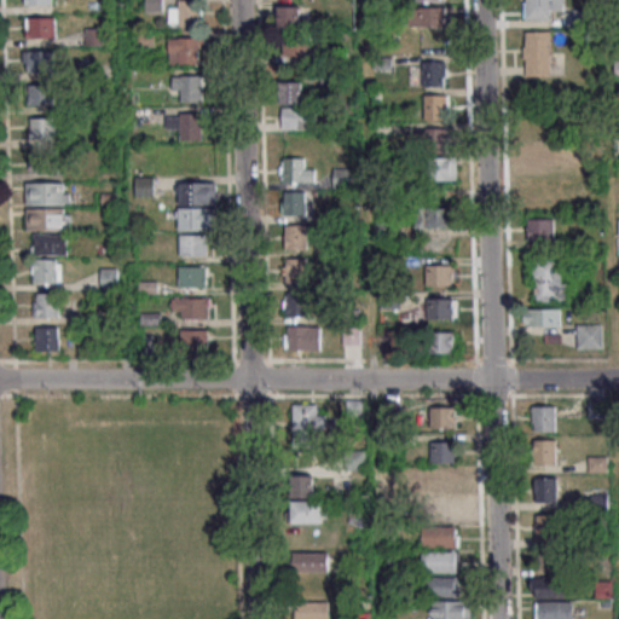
[(161,0),(145,0),(146,12),(161,12),(161,0)]
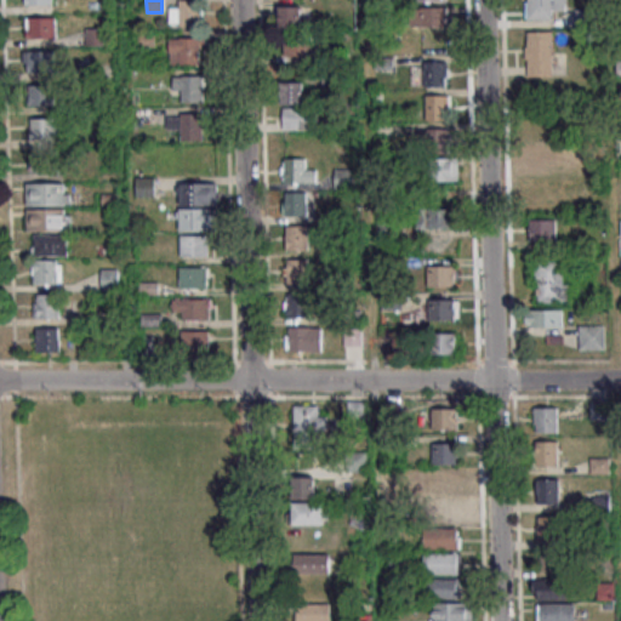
[(527,0),(528,20),(554,20),(554,10),(567,10),(565,0),(527,0)]
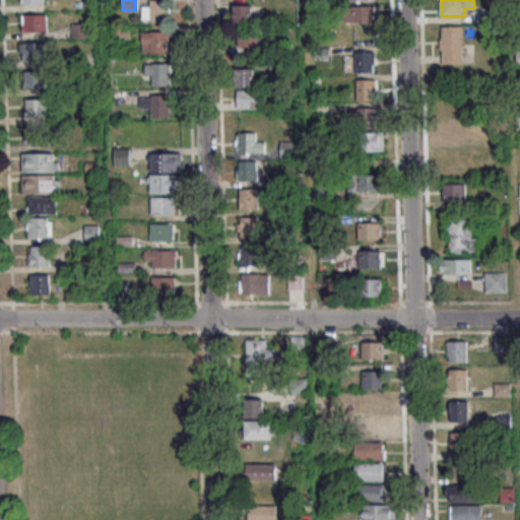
[(169,22),(169,1),(141,1),(141,22),(169,22)]
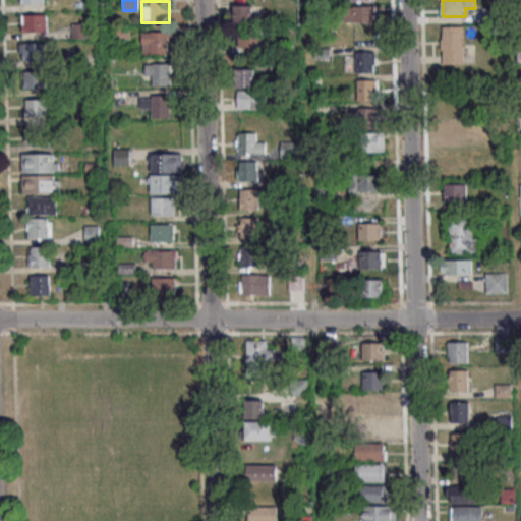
[(235,24),(252,24),(252,5),(235,5),(235,24)]
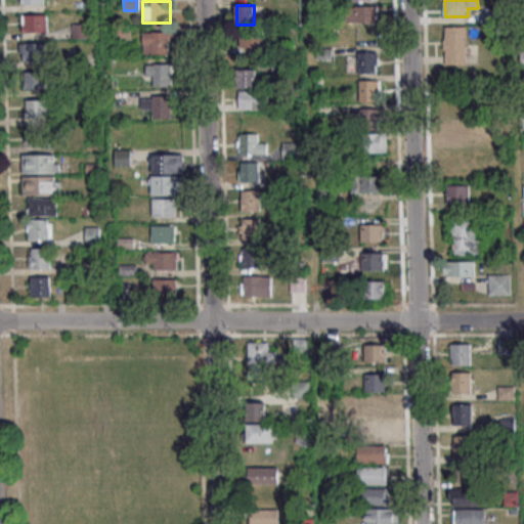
[(379,6),(347,6),(347,22),(379,22),(379,6)]
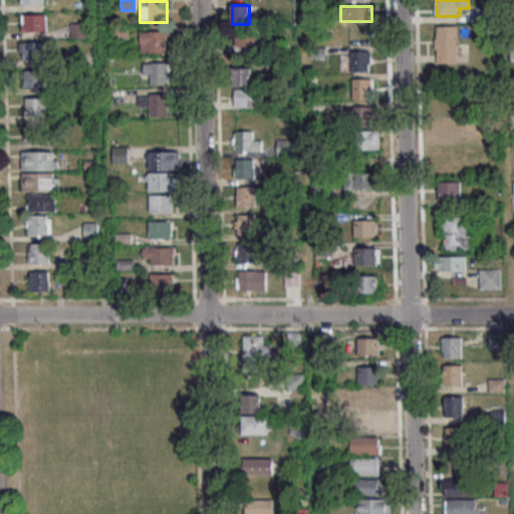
[(47,14),(21,14),(22,31),(47,31),(47,14)]
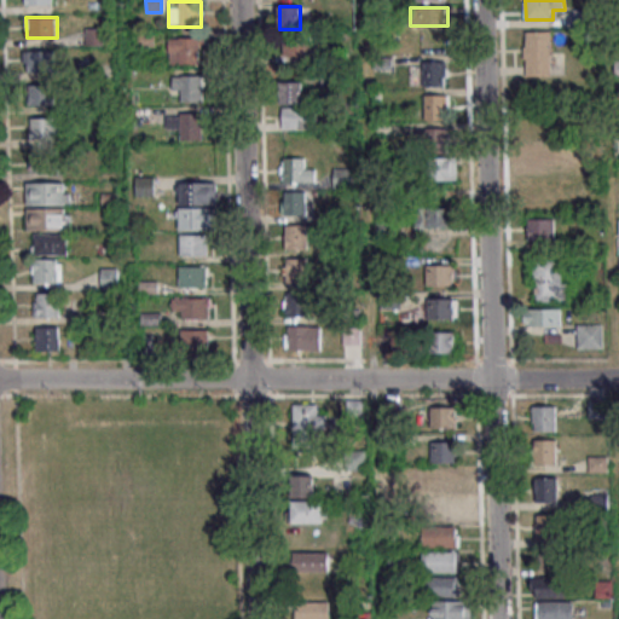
[(86,45),(106,45),(106,28),(86,28),(86,45)]
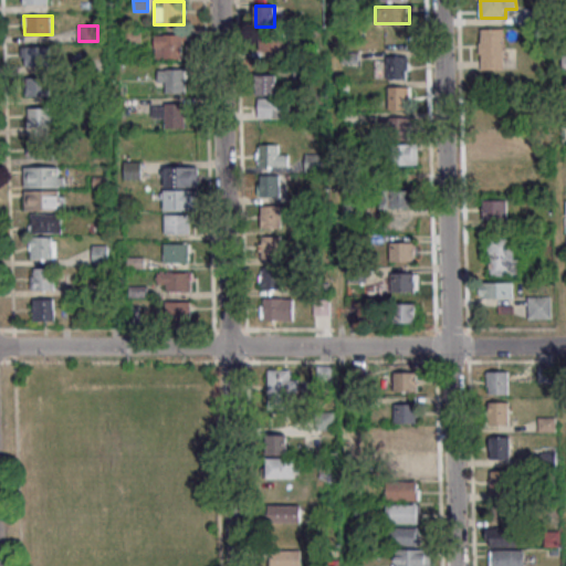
[(480,70),(502,70),(502,29),(480,29),(480,70)]
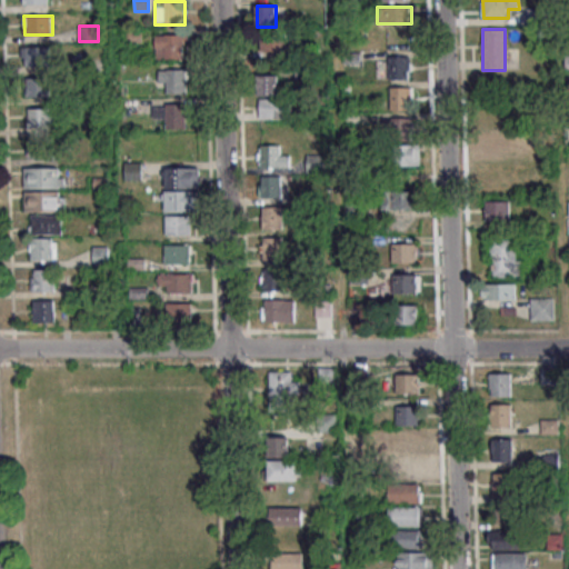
[(286,51),(286,33),(260,33),(260,51),(286,51)]
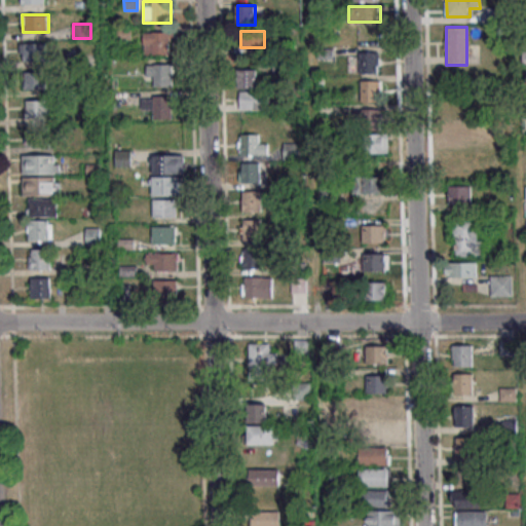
[(170,32),(143,32),(143,54),(170,54),(170,32)]
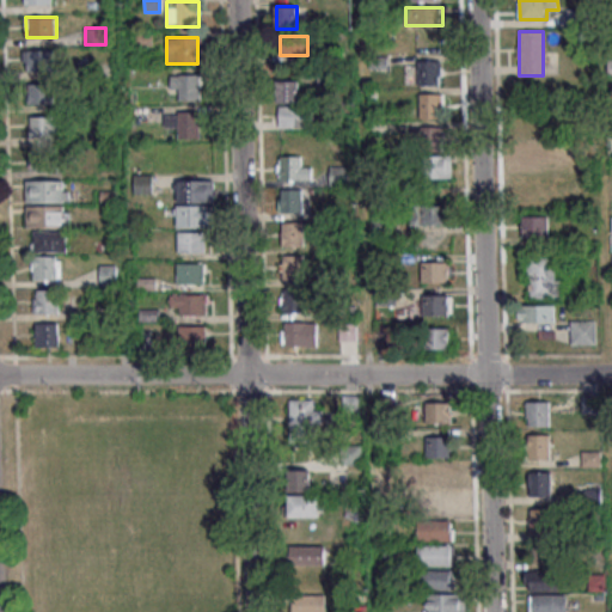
[(24,72),(53,72),(53,50),(24,50),(24,72)]
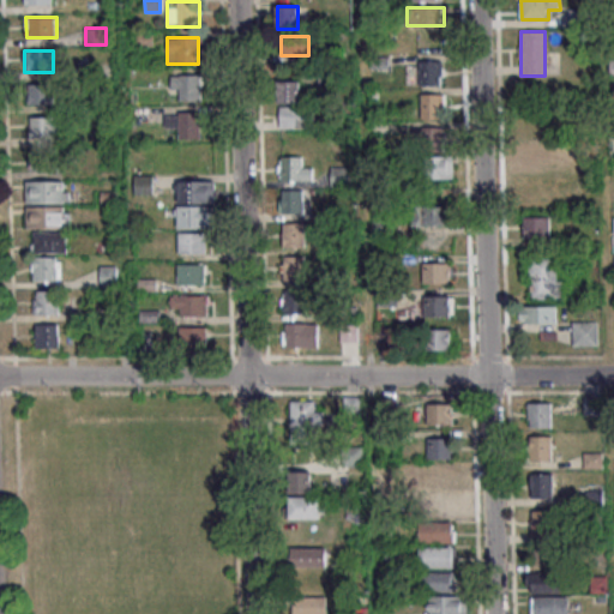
[(419,85),(443,85),(443,60),(419,60),(419,85)]
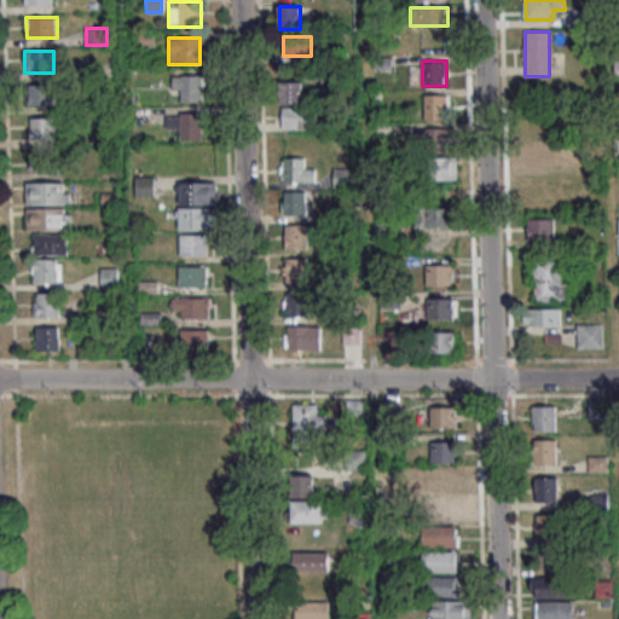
[(174,76),(174,102),(203,102),(203,76),(174,76)]
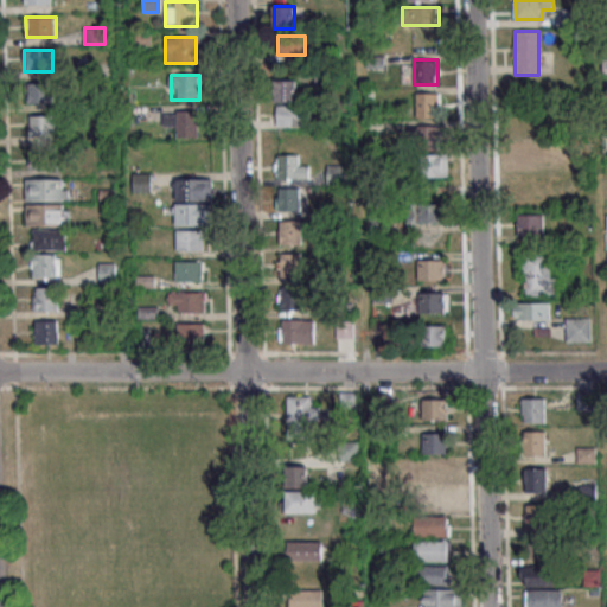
[(275,80),(275,102),(298,102),(296,80),(275,80)]
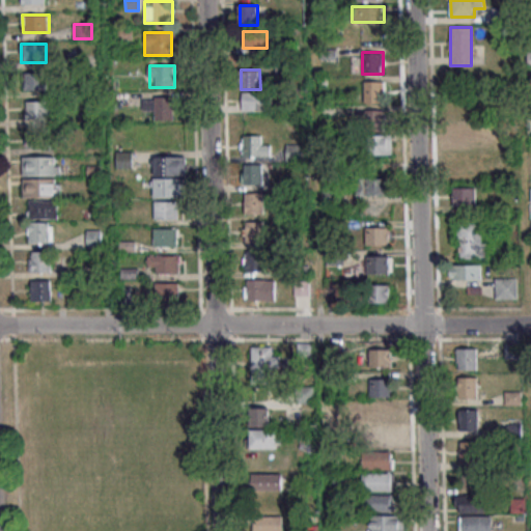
[(26,90),(50,90),(50,73),(26,73),(26,90)]
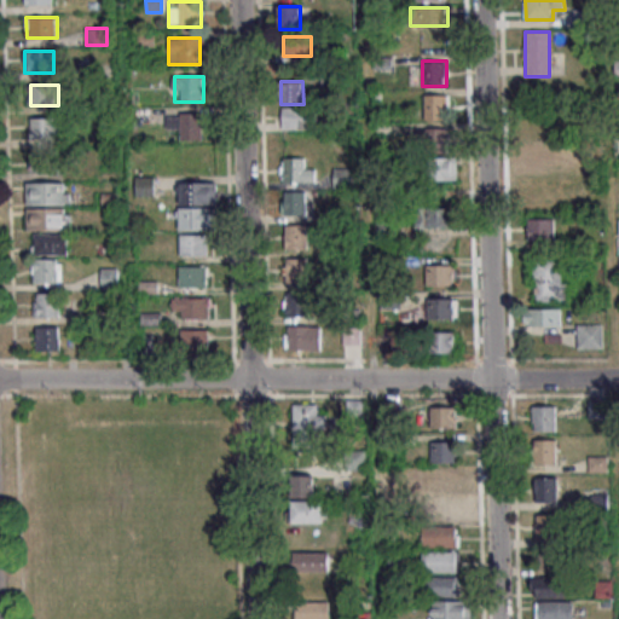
[(424,120),(446,120),(446,94),(424,94),(424,120)]
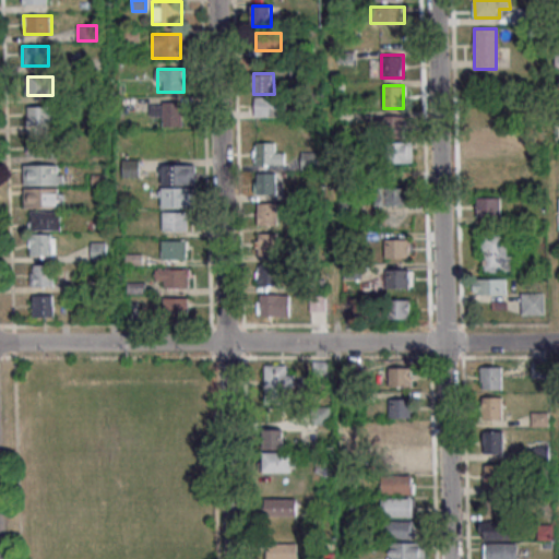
[(254,116),(286,116),(286,98),(254,98),(254,116)]
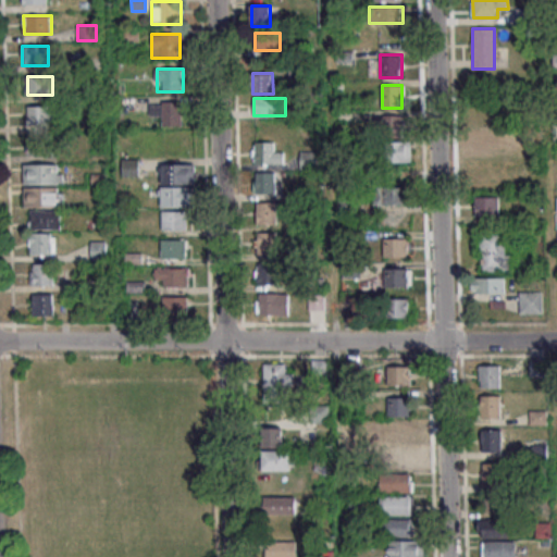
[(162,114),(162,126),(183,126),(183,102),(151,102),(151,114),(162,114)]
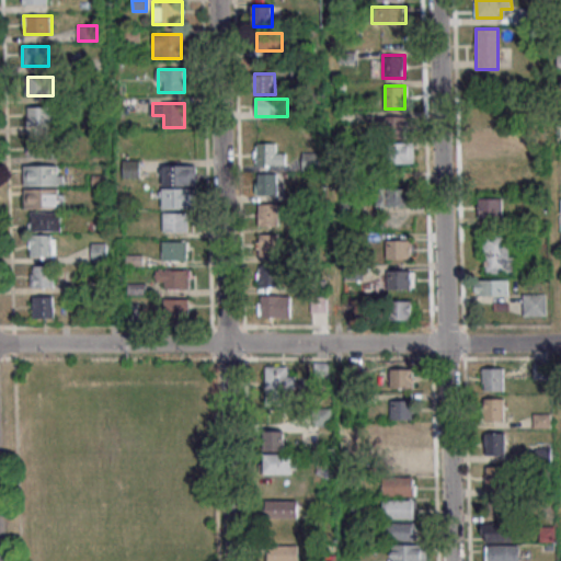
[(52,106),(27,106),(27,126),(52,126),(52,106)]
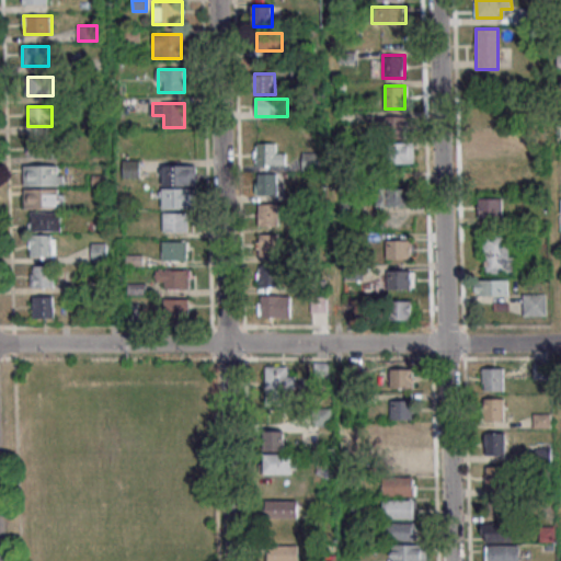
[(405,116),(377,116),(377,134),(407,133),(405,116)]
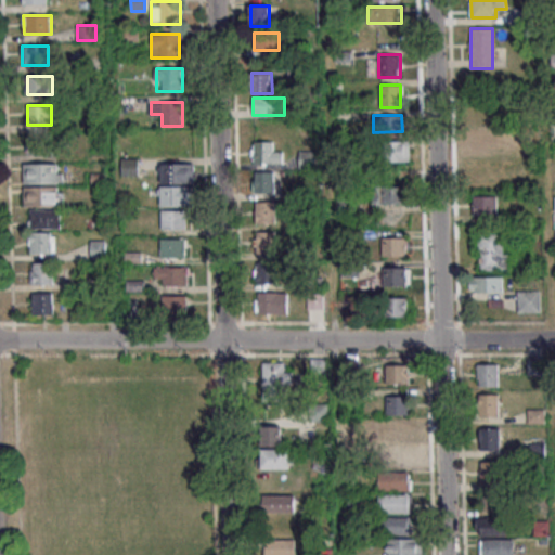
[(501,150),(501,131),(469,131),(469,150),(501,150)]
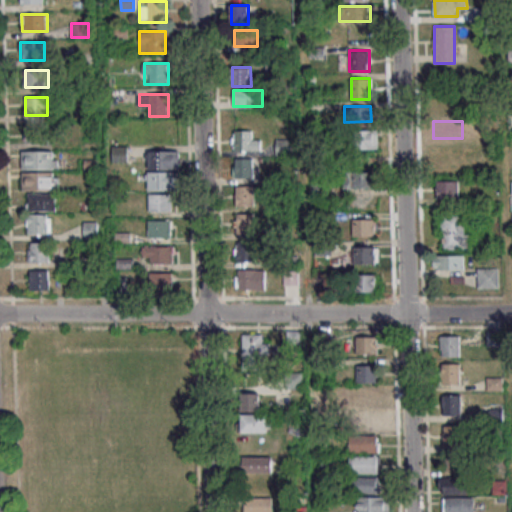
[(25,142),(53,142),(53,125),(25,125),(25,142)]
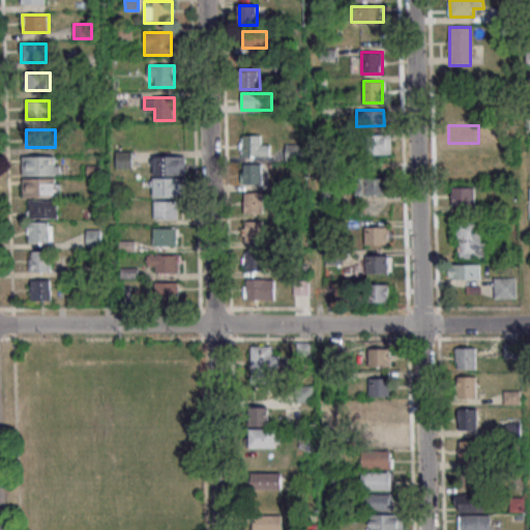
[(240,155),(270,155),(270,145),(260,145),(260,135),(240,135),(240,155)]
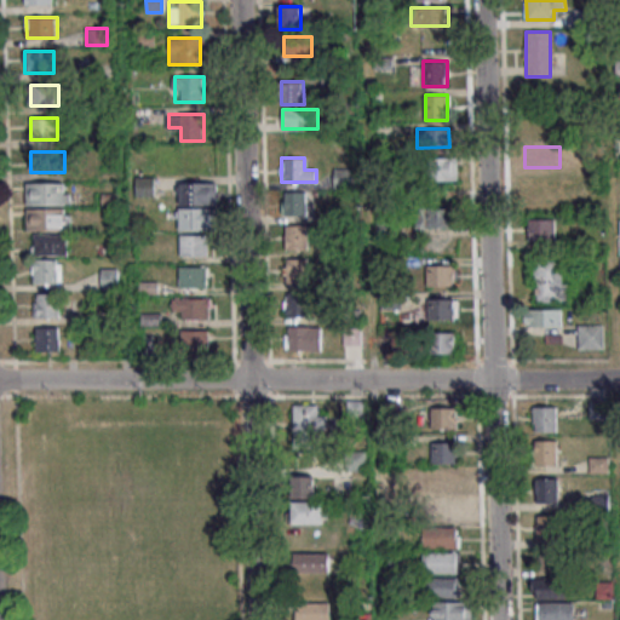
[(426,158),(426,182),(458,182),(458,158),(426,158)]
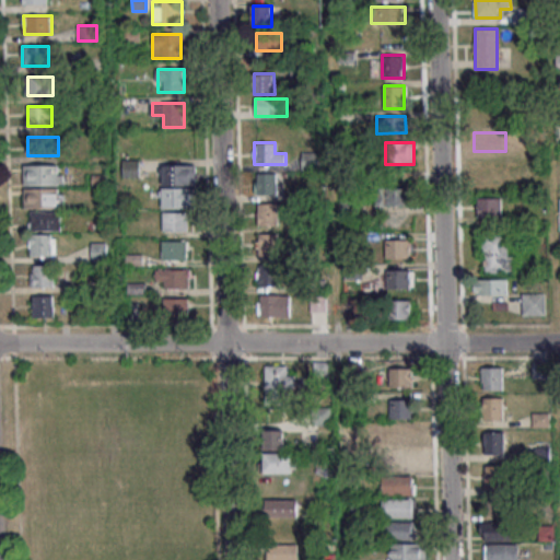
[(196,164),(161,164),(161,185),(196,185),(196,164)]
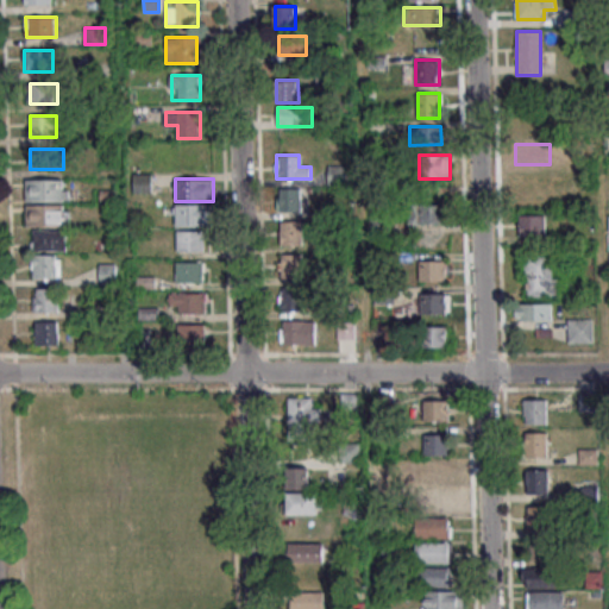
[(26,201),(69,201),(69,180),(26,180),(26,201)]
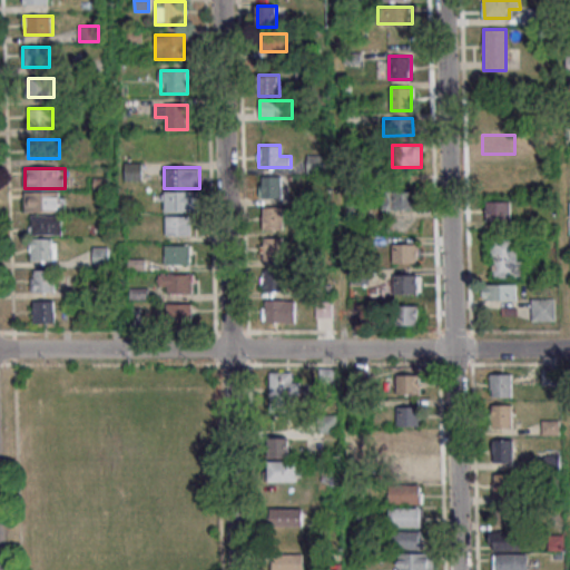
[(509,189),(509,170),(485,170),(485,189),(509,189)]
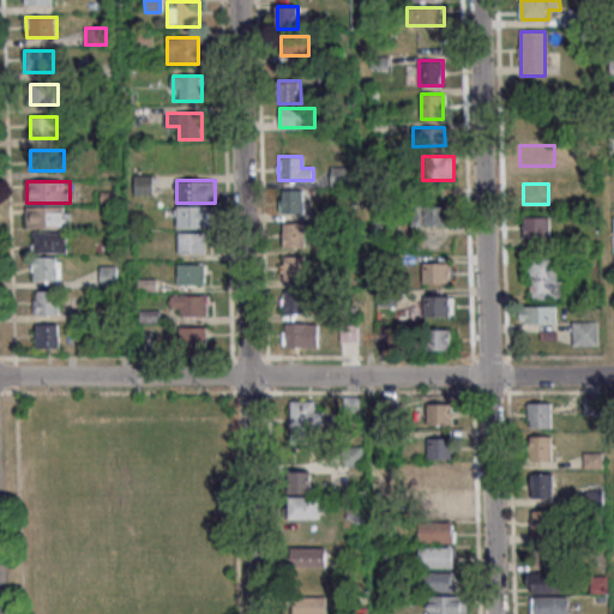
[(281,212),(304,212),(304,190),(281,190),(281,212)]
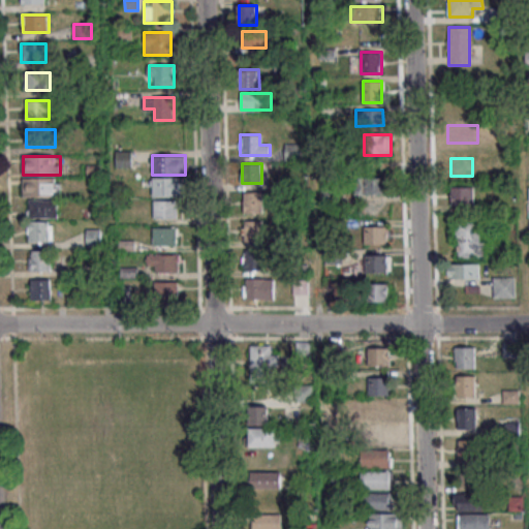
[(185,177),(152,177),(152,196),(185,196),(185,177)]
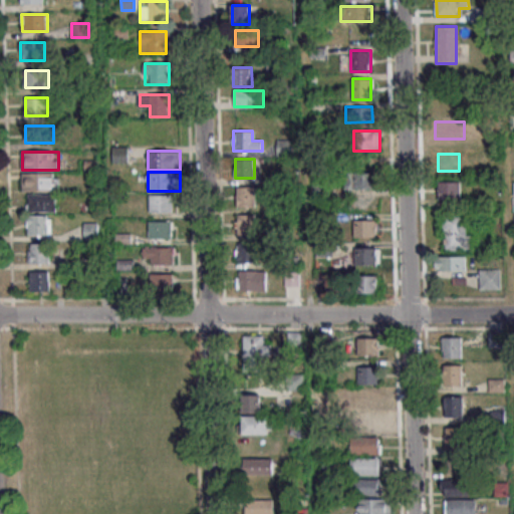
[(373,172),(345,172),(345,189),(373,189),(373,172)]
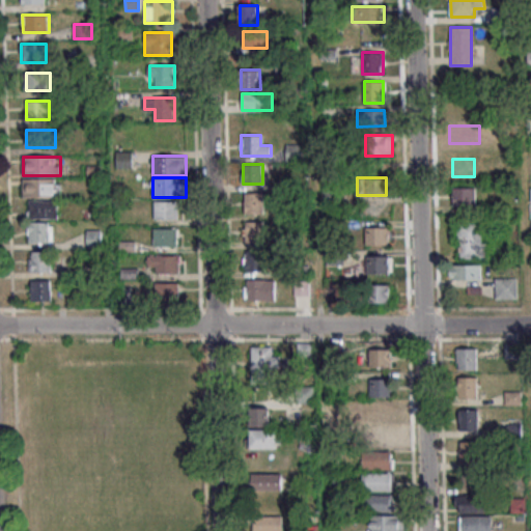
[(58,178),(24,178),(24,196),(58,196),(58,178)]
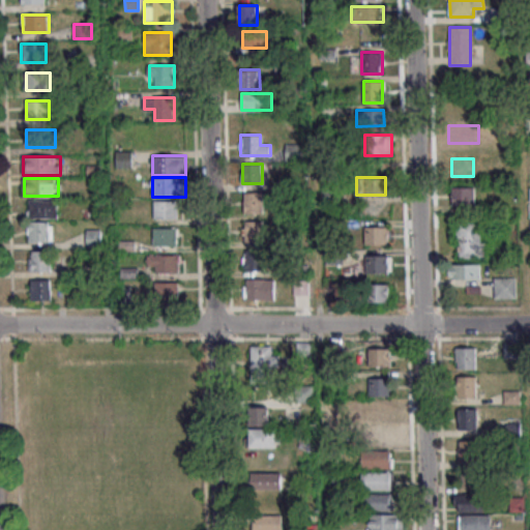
[(452,206),(474,206),(474,186),(452,186),(452,206)]
